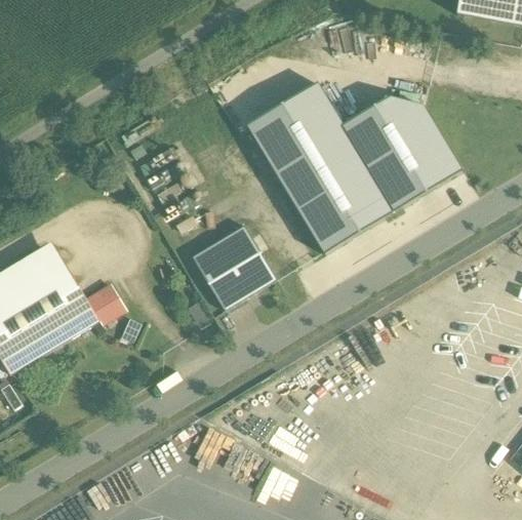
[(454,0),(453,12),(521,25),(521,0),(454,0)]
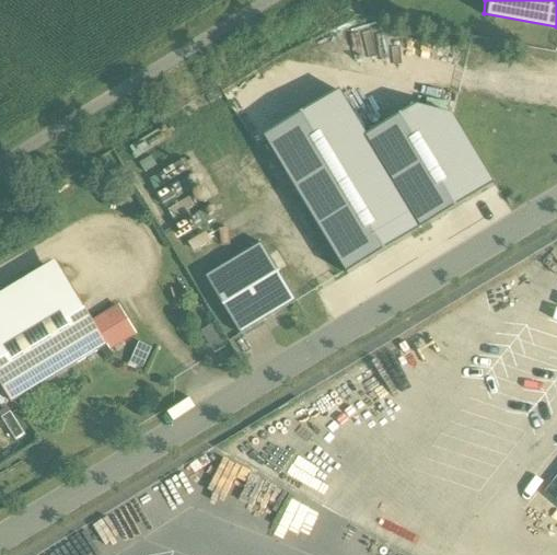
[(344,267),(345,270),(418,226),(364,134),(339,89),(263,134),(344,267)]
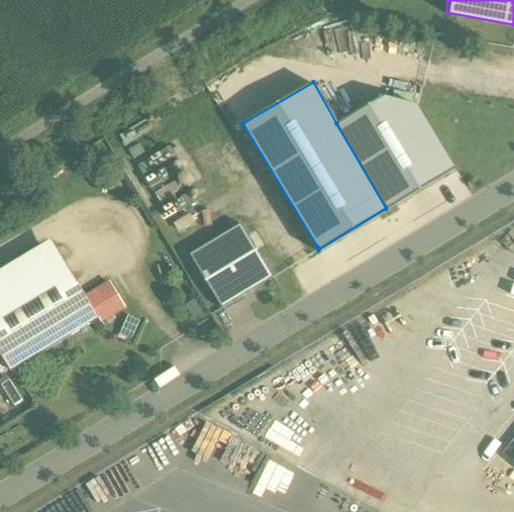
[(336,123),(386,208),(453,167),(416,104),(384,96),(336,123)]
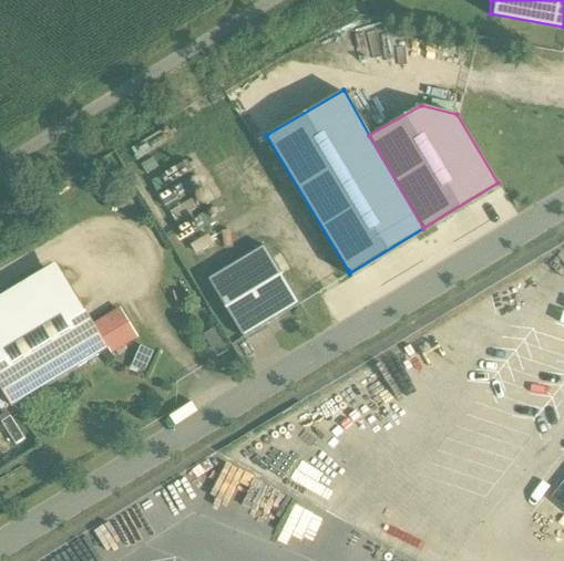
[(264,241),(206,276),(241,333),(276,312),(297,300),(298,299),(264,241)]
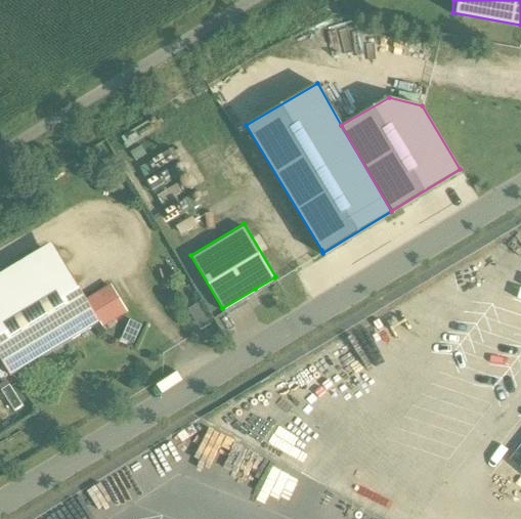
[(0,290),(58,255),(50,241),(0,269),(0,290)]
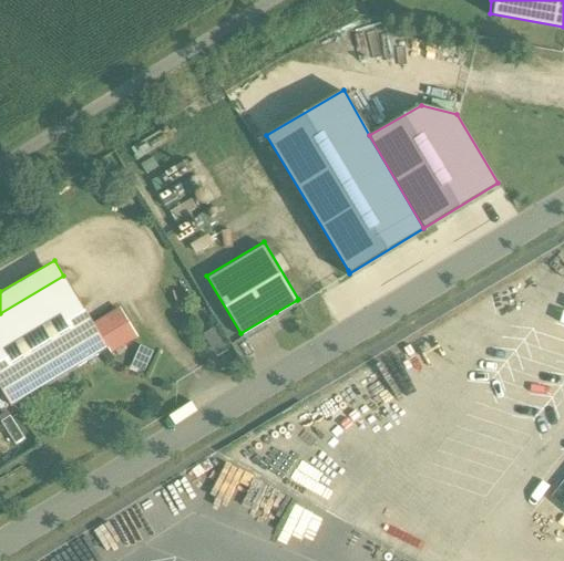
[(63,276),(0,313),(0,394),(6,405),(105,345),(63,276)]
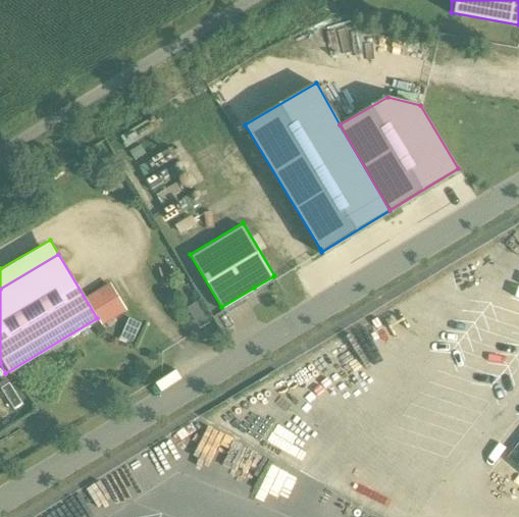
[(195,299),(185,305),(197,325),(207,319),(195,299)]
